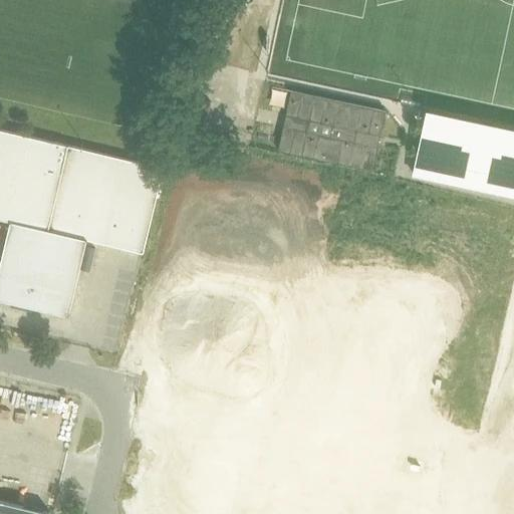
[(386,111),(291,90),(278,150),(372,171),(386,111)]
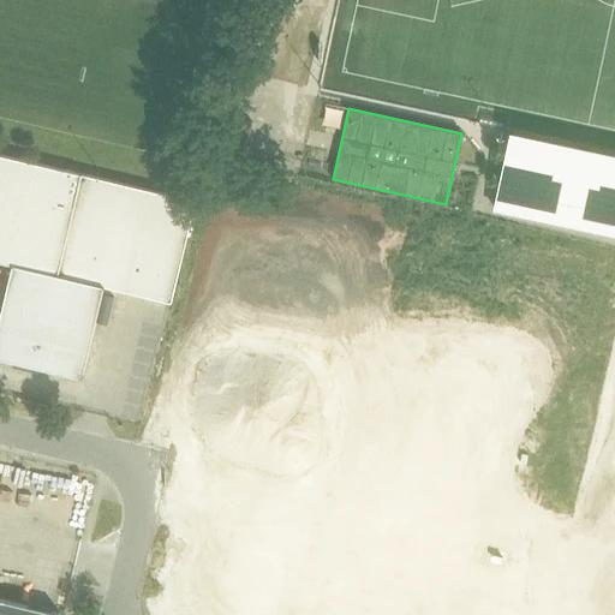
[(614,156),(589,150),(577,148),(512,135),(511,137),(509,144),(508,151),(506,160),(502,178),(495,209),(614,234),(614,156)]
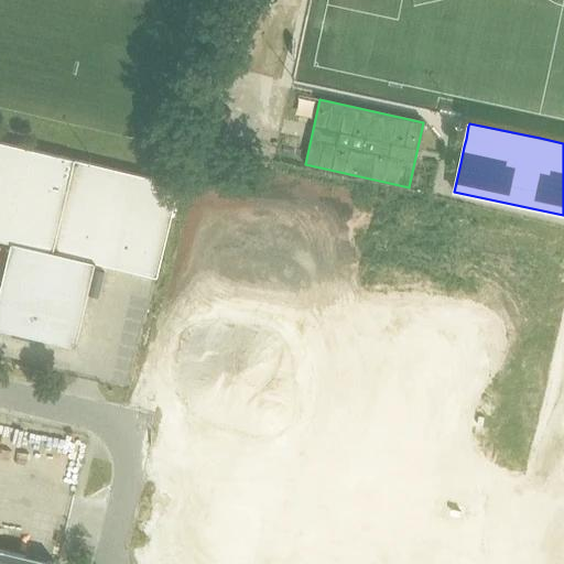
[(75,346),(95,261),(158,277),(180,184),(118,169),(0,140),(0,238),(11,241),(0,288),(0,327),(12,331),(35,336),(75,346)]
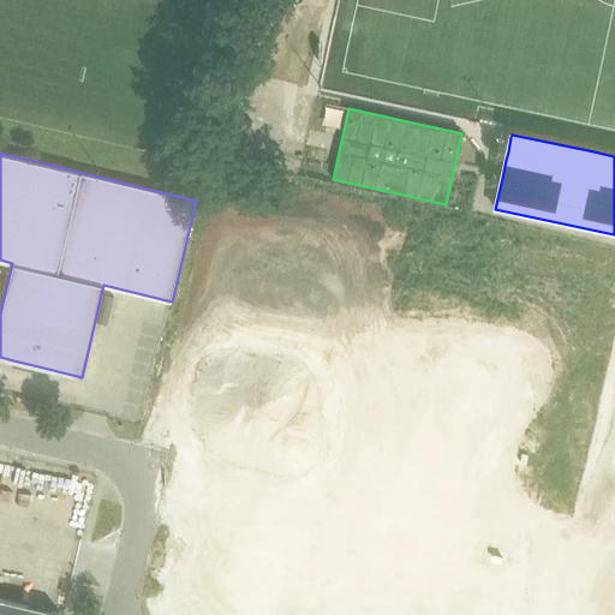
[(0,614),(59,614),(60,611),(0,597),(0,614)]
